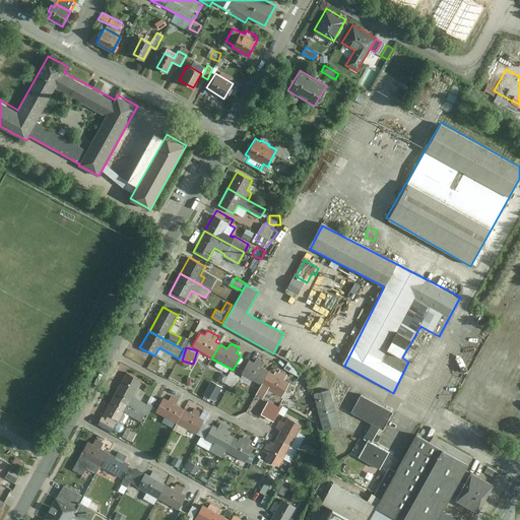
[(261,386),(269,372),(261,368),(264,363),(257,359),(254,363),(249,361),(241,375),(261,386)]
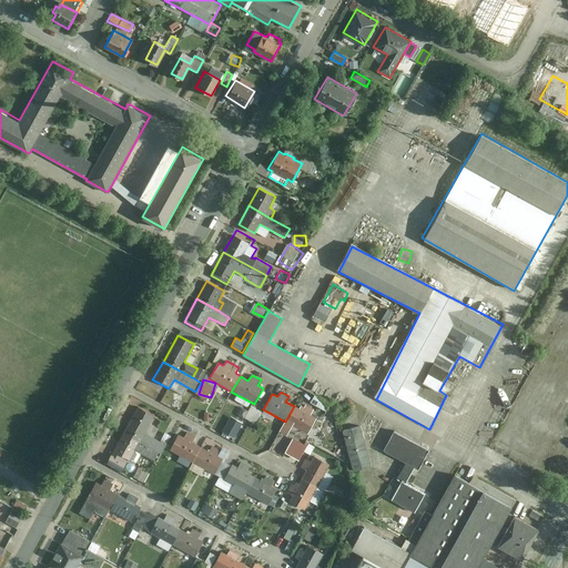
[(282,428),(288,432),(292,426),(307,435),(317,418),(311,415),(314,411),(306,405),(305,407),(301,405),(298,408),(294,406),(285,422),(282,428)]
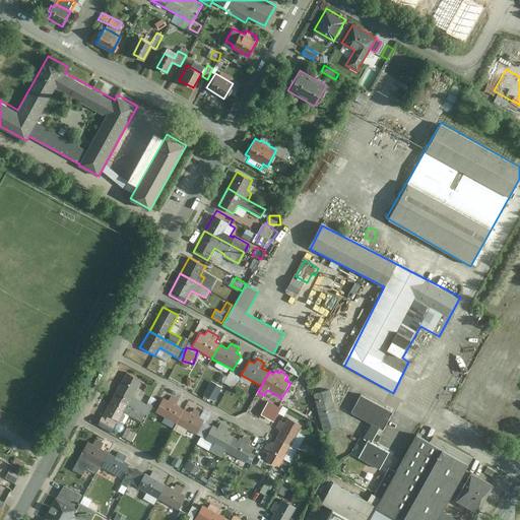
[(112,396),(147,415),(151,406),(133,396),(141,381),(125,372),(112,396)]
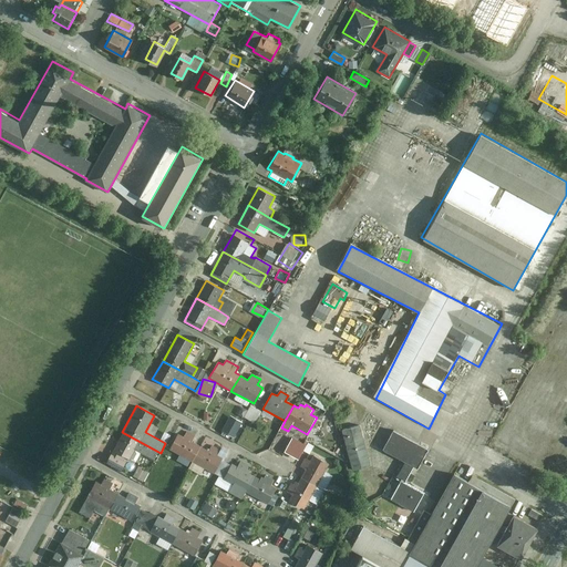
[(253,405),(247,416),(258,423),(264,411),(253,405)]
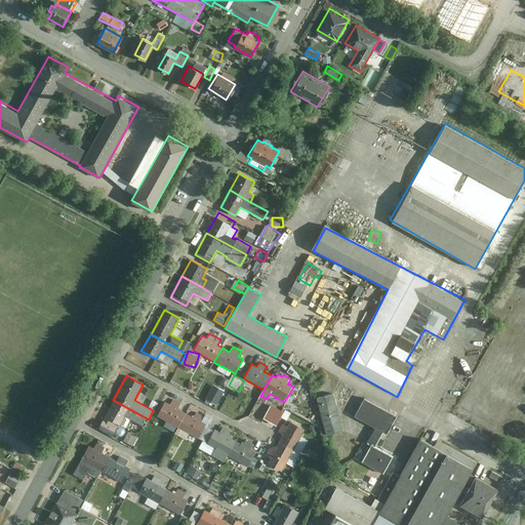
[(208,399),(219,403),(224,393),(212,389),(208,399)]
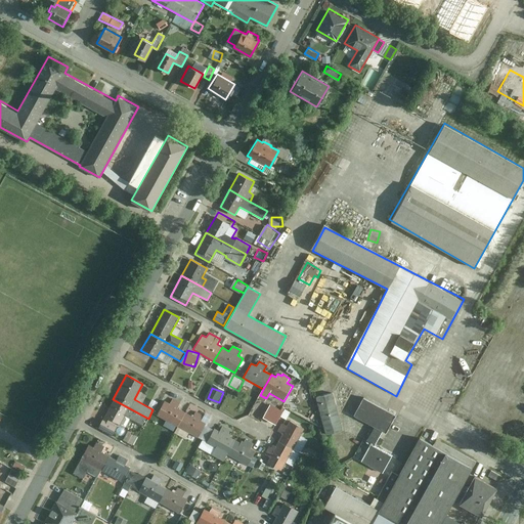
[(343,430),(333,393),(323,395),(328,409),(319,411),(325,435),(343,430)]
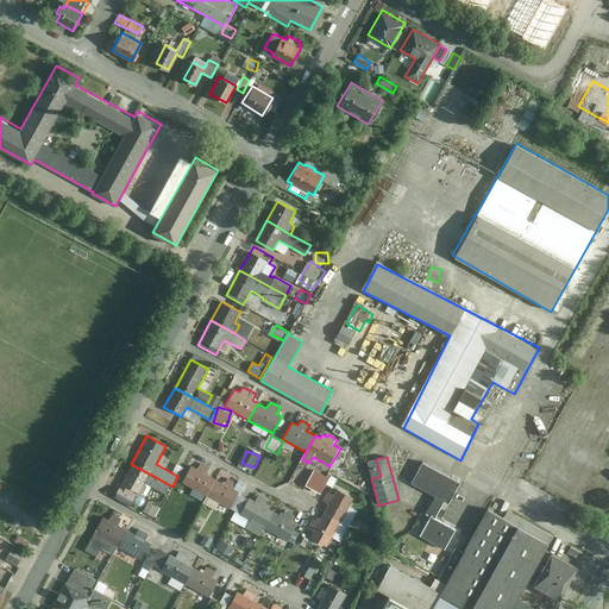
[(196,470),(190,466),(181,483),(206,496),(215,479),(207,475),(209,469),(200,463),(196,470)]
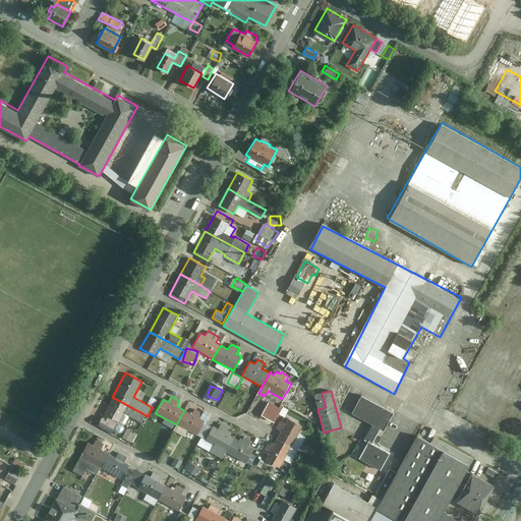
[(381,469),(390,454),(372,445),(381,429),(385,430),(394,413),(361,396),(351,413),(372,425),(364,440),(368,443),(359,458),(381,469)]
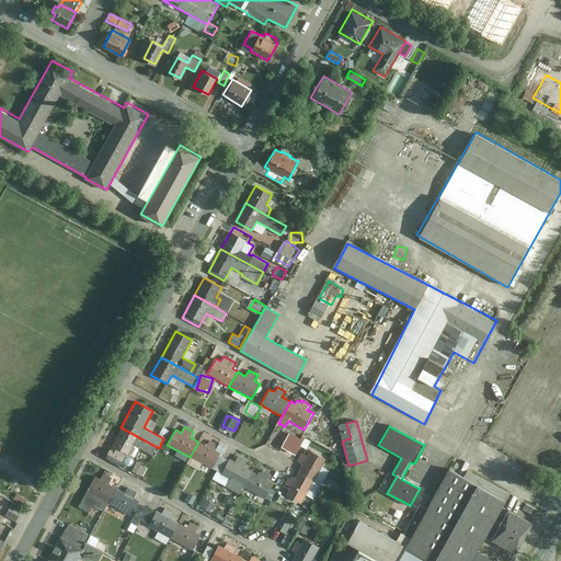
[(121,427),(110,449),(124,457),(126,454),(127,455),(133,445),(155,456),(159,448),(121,427)]
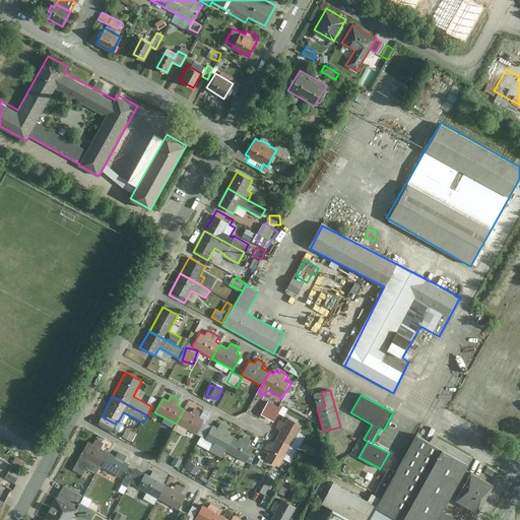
[(274,421),(280,408),(268,401),(261,414),(274,421)]
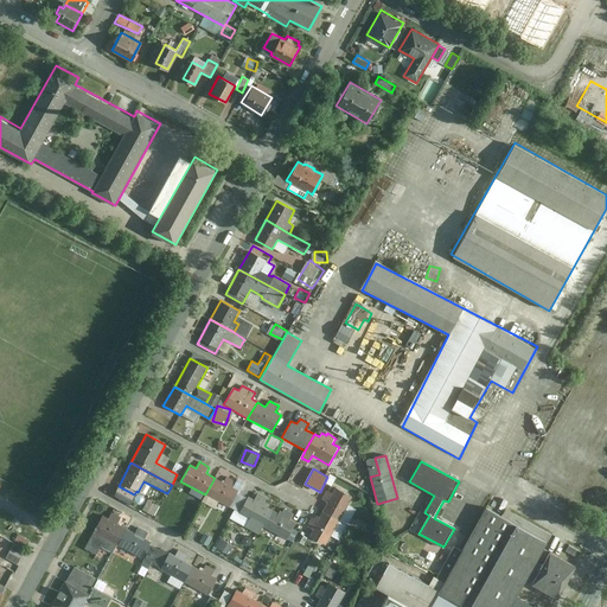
[(224,483),(215,478),(205,494),(229,508),(237,490),(231,486),(234,481),(227,478),(224,483)]
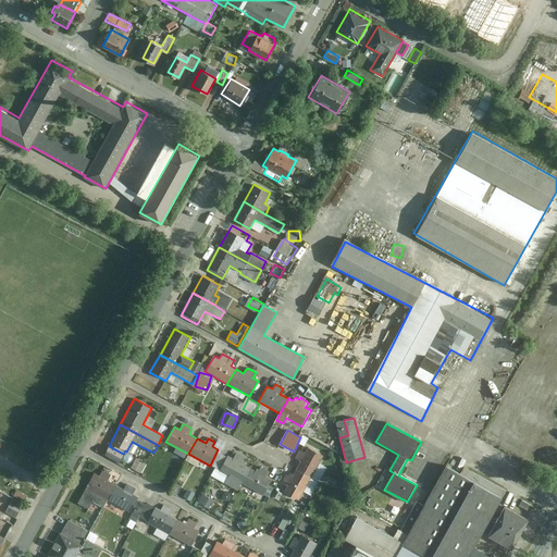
[(103,454),(119,462),(123,454),(109,446),(103,454)]
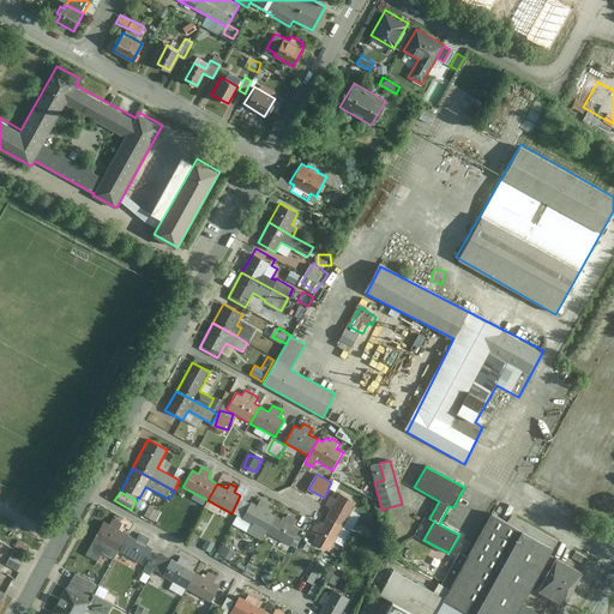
[(326,518),(343,527),(357,503),(339,494),(337,498),(331,495),(325,506),(331,510),(326,518)]
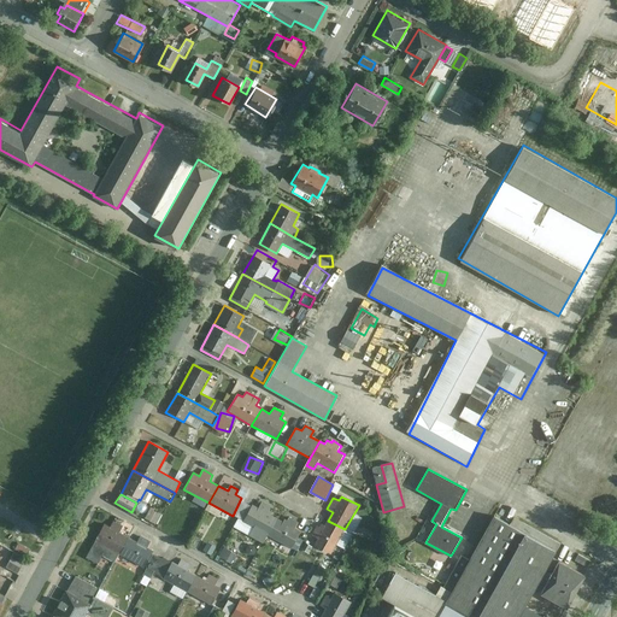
[(259,509),(252,505),(244,522),(268,535),(277,518),(268,513),(271,507),(262,503),(259,509)]
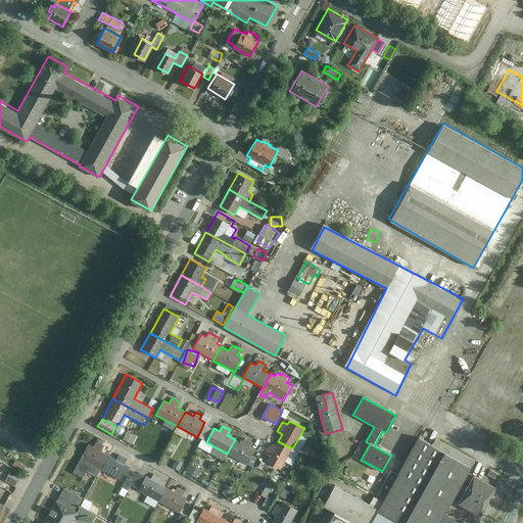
[(126,438),(135,443),(139,434),(130,430),(126,438)]
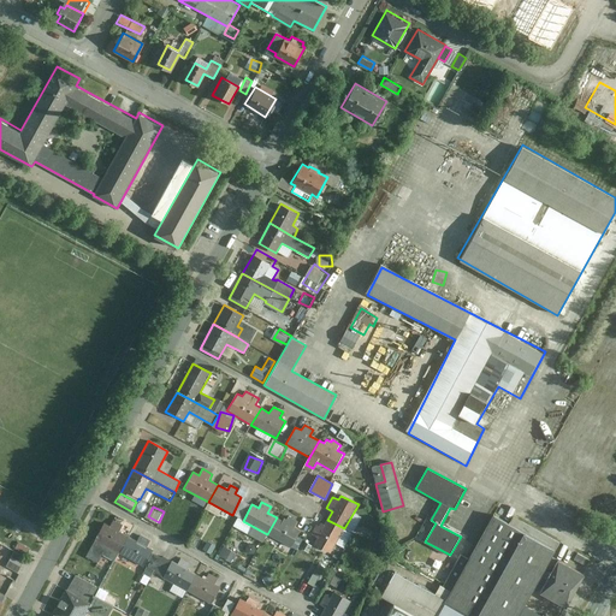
[(544,615),(526,608),(561,543),(514,517),(510,525),(495,516),(469,560),(461,556),(437,596),(396,573),(381,598),(414,615),(544,615)]
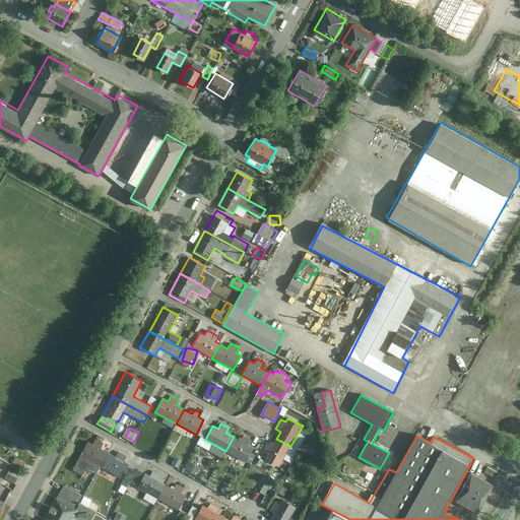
[(241,441),(234,437),(225,451),(246,462),(254,448),(249,445),(252,441),(243,437),(241,441)]
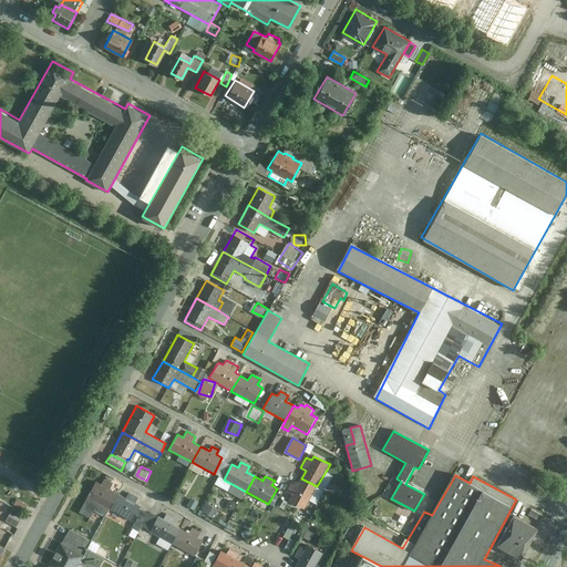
[(288,501),(305,509),(317,486),(301,478),(299,483),(296,482),(295,485),(291,483),(287,493),(292,495),(288,501)]
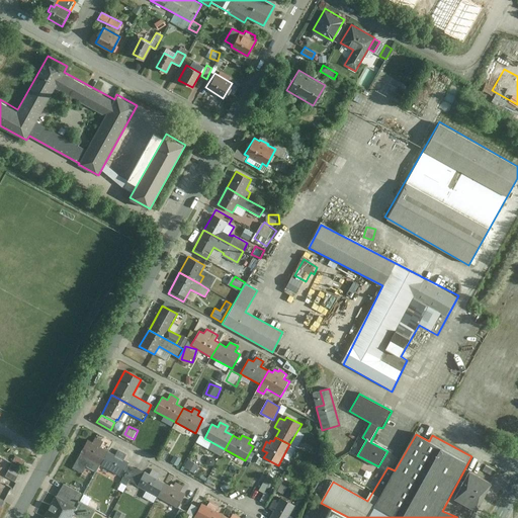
[(99,465),(107,451),(100,447),(103,443),(95,439),(93,443),(87,440),(72,467),(82,473),(86,467),(95,472),(99,465)]
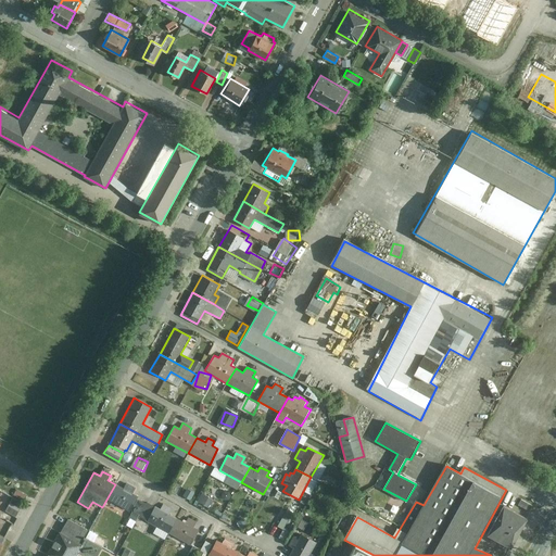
[(29,494),(34,487),(28,483),(24,490),(29,494)]
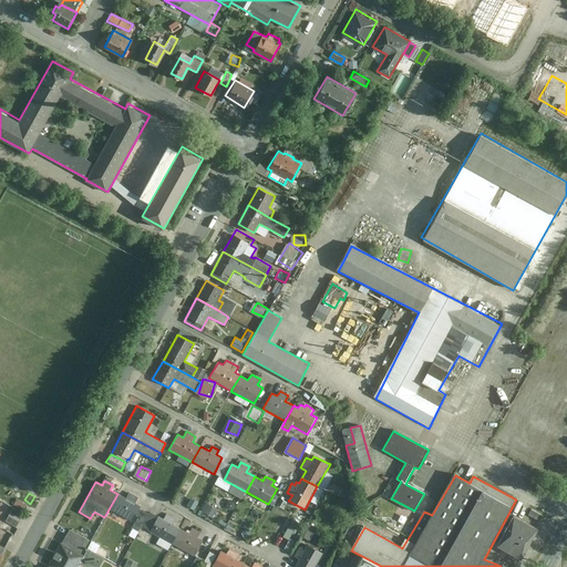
[(109,509),(131,522),(141,506),(134,503),(137,498),(130,494),(127,498),(117,494),(109,509)]
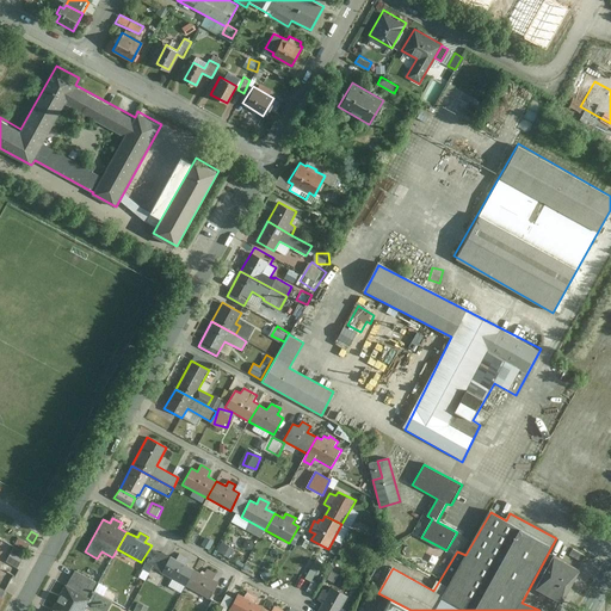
[(31,545),(19,539),(16,544),(28,551),(31,545)]
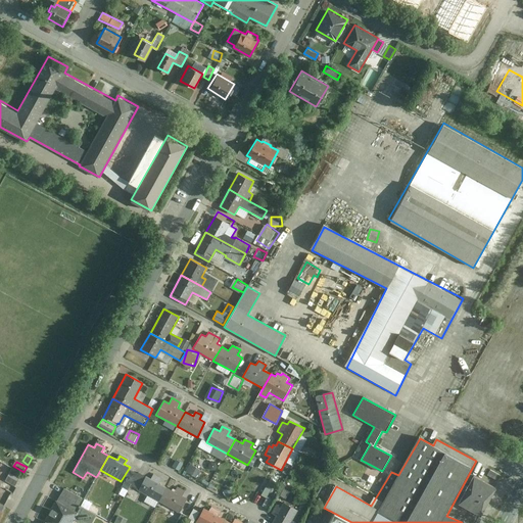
[(188,469),(199,476),(203,470),(192,463),(188,469)]
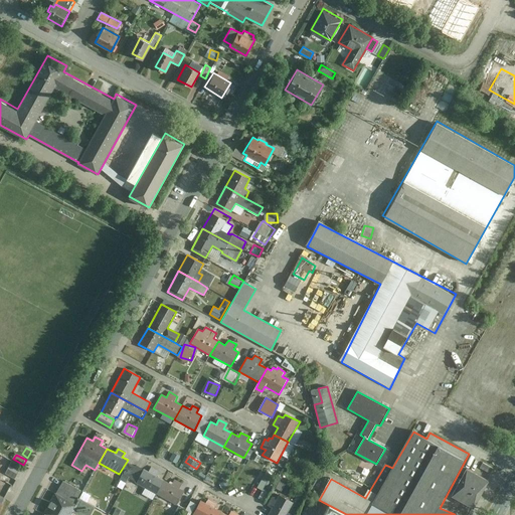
[(15,479),(22,467),(13,462),(6,474),(15,479)]
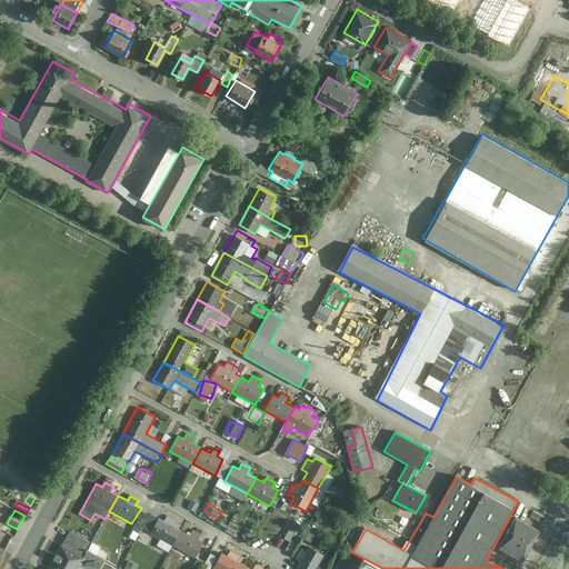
[(149,533),(172,546),(181,531),(173,527),(176,521),(167,516),(163,521),(159,518),(149,533)]
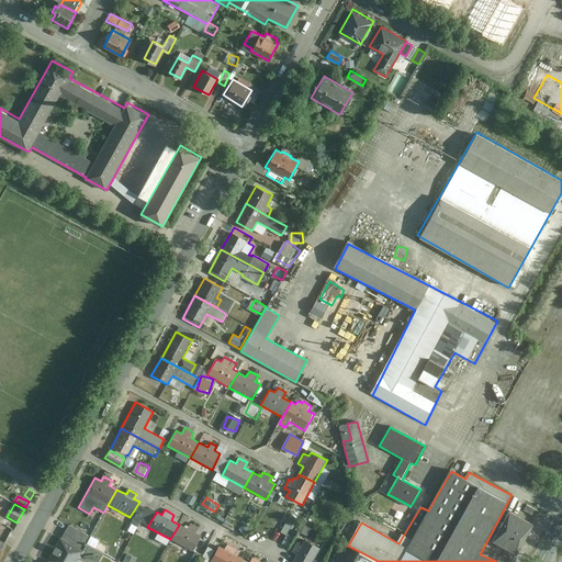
[(516,554),(532,525),(509,512),(492,541),(516,554)]
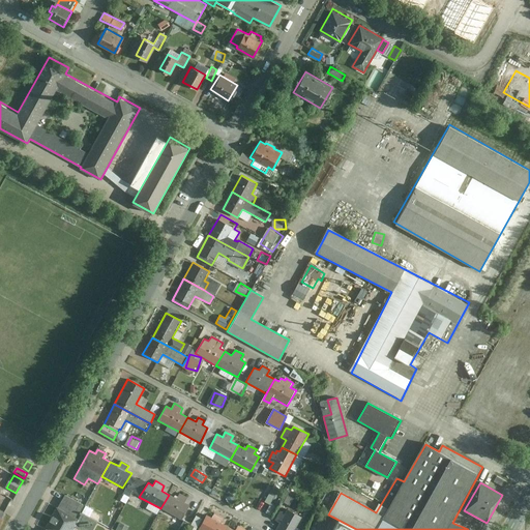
[(160,508),(181,520),(189,506),(184,503),(187,498),(179,494),(176,498),(169,495),(160,508)]
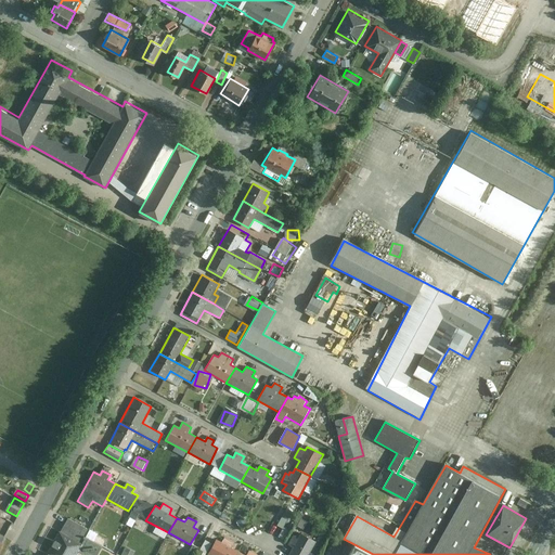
[(89,530),(67,518),(63,527),(85,539),(89,530)]
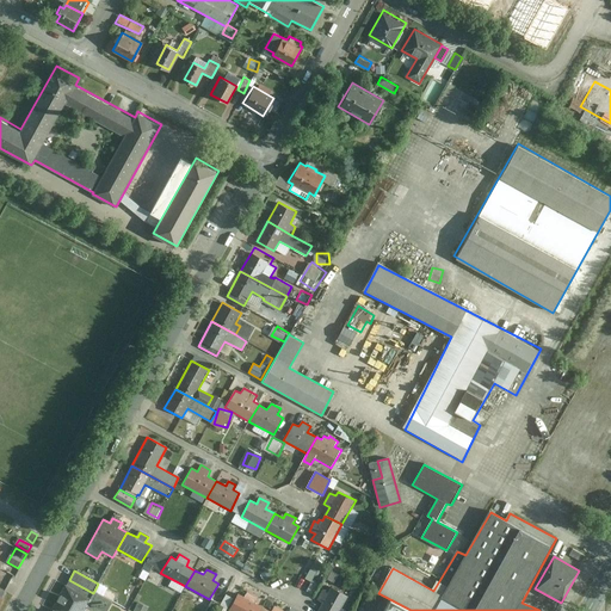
[(90,599),(93,593),(69,580),(66,586),(90,599)]
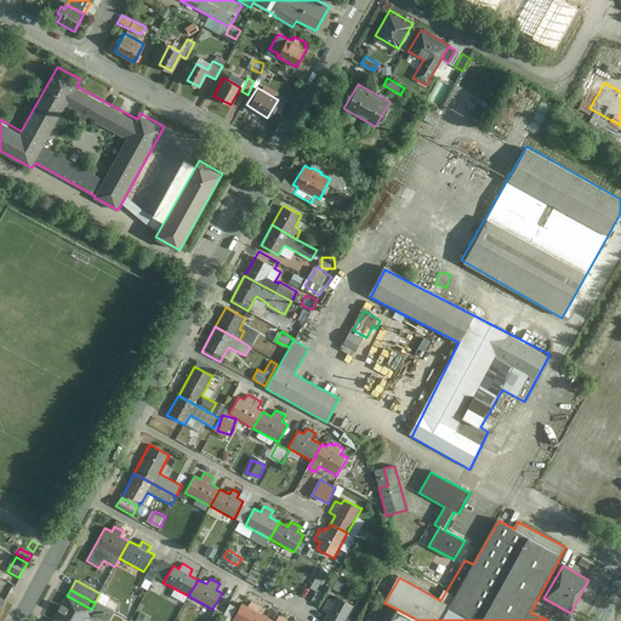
[(66,596),(50,620),(84,620),(86,617),(92,620),(109,620),(114,613),(95,603),(91,609),(67,596),(66,596)]
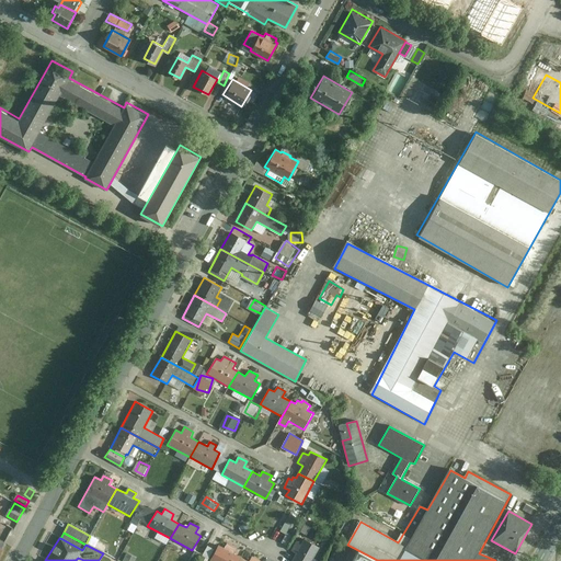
[(311,560),(319,547),(304,540),(300,546),(296,542),(290,552),(296,554),(293,560),(311,560)]
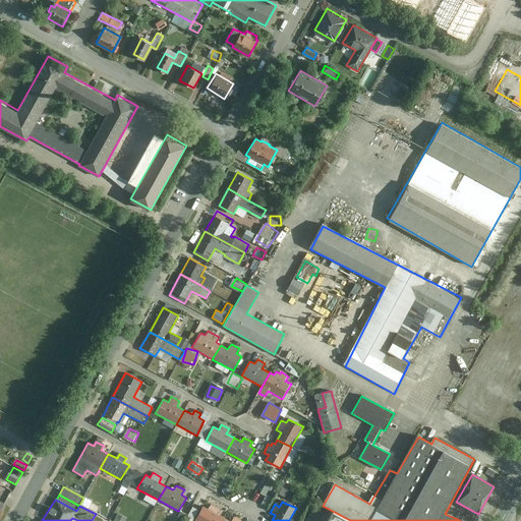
[(195,520),(222,520),(225,518),(216,514),(219,509),(211,505),(209,510),(205,507),(195,520)]
